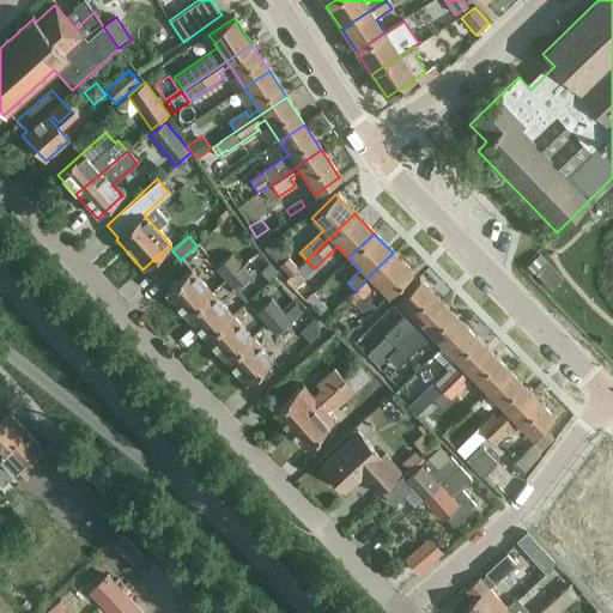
[(352,305),(362,297),(375,284),(387,296),(412,272),(393,253),(354,290),(346,298),(352,305)]
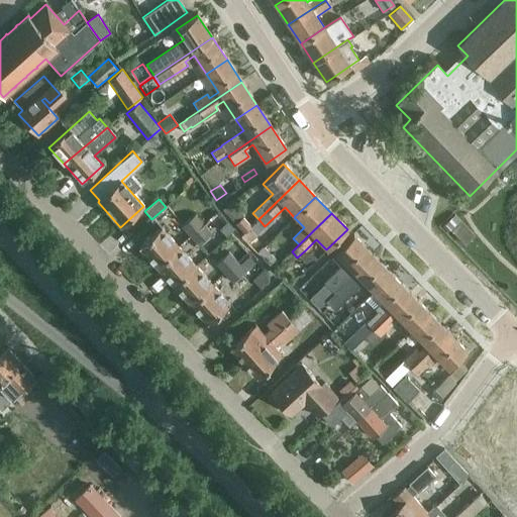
[(194,215),(181,227),(190,236),(202,224),(194,215)]
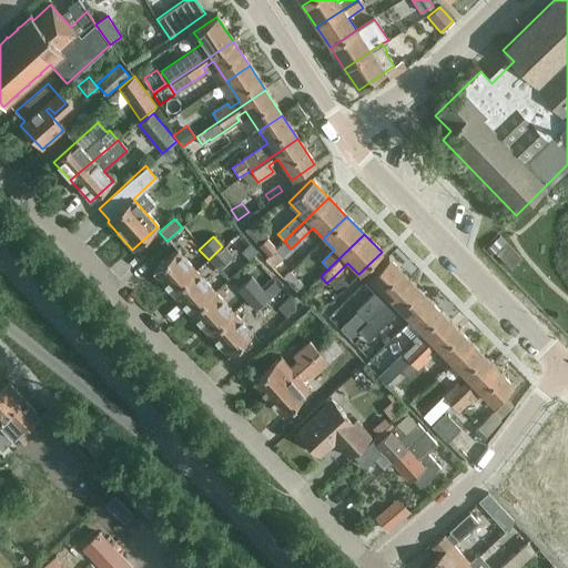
[(488,247),(510,270),(521,260),(505,243),(505,242),(499,236),(488,247)]
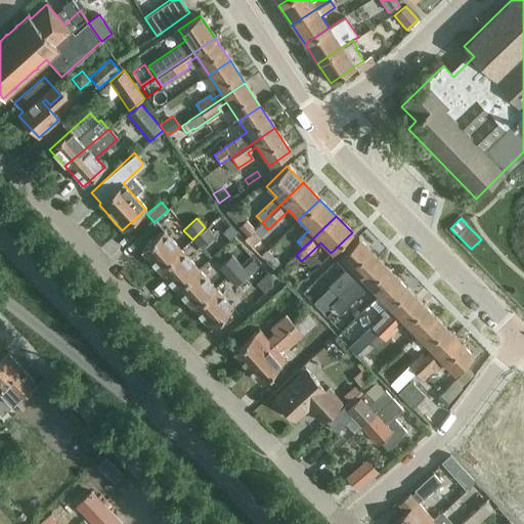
[(238,227),(248,237),(254,231),(255,230),(246,220),(238,227)]
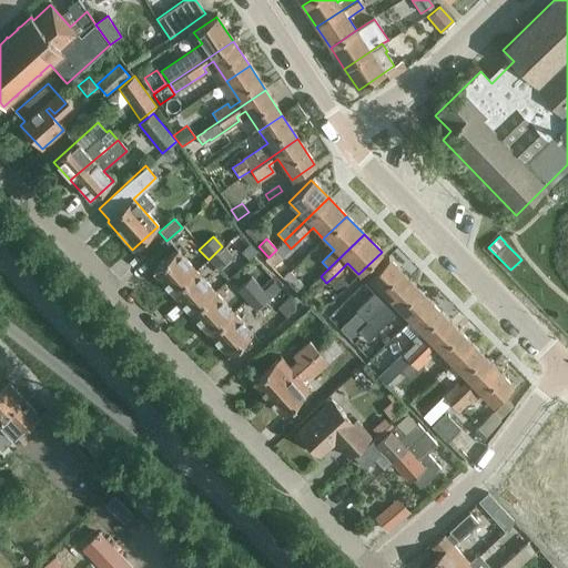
[(276,250),(275,251),(282,257),(291,249),(284,241),(276,250)]
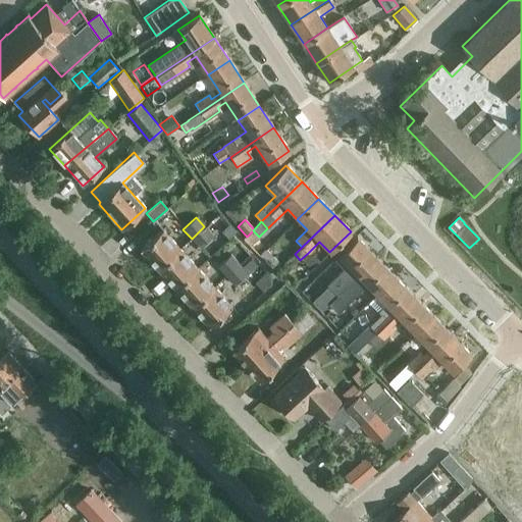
[(204,226),(192,239),(200,248),(213,236),(204,226)]
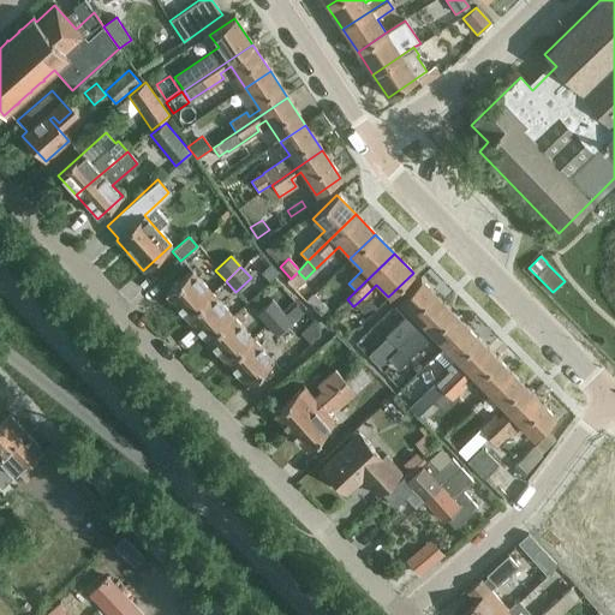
[(186,317),(212,294),(190,272),(165,294),(186,317)]
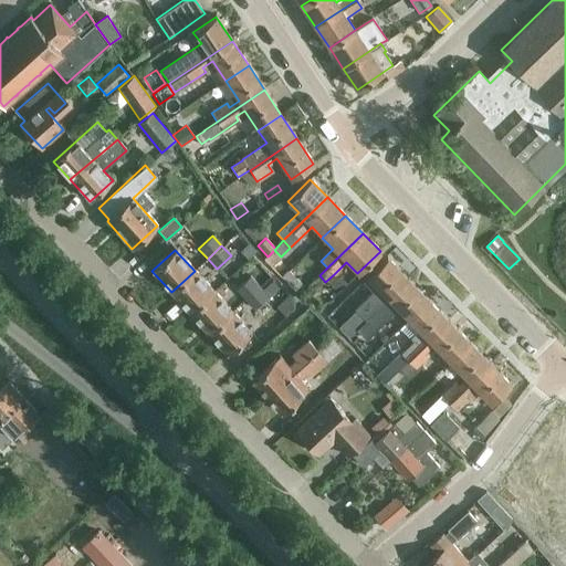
[(281,278),(289,271),(275,258),(269,264),(281,278)]
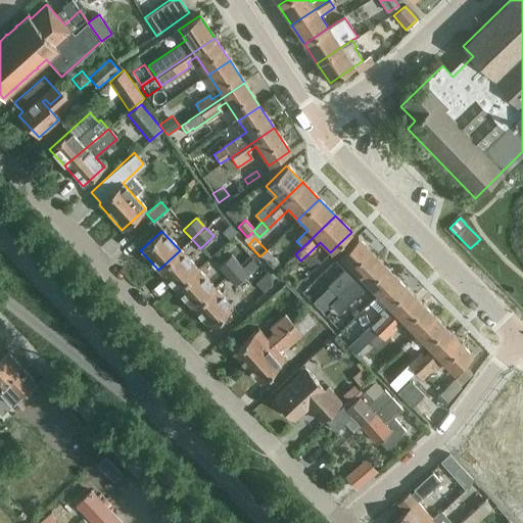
[(339,294),(376,257),(357,238),(339,255),(354,272),(347,279),(342,274),(330,285),(339,294)]
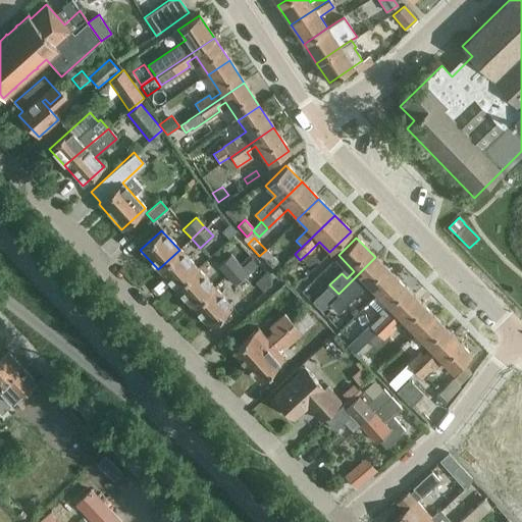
[(174,289),(197,268),(179,250),(158,269),(174,289)]
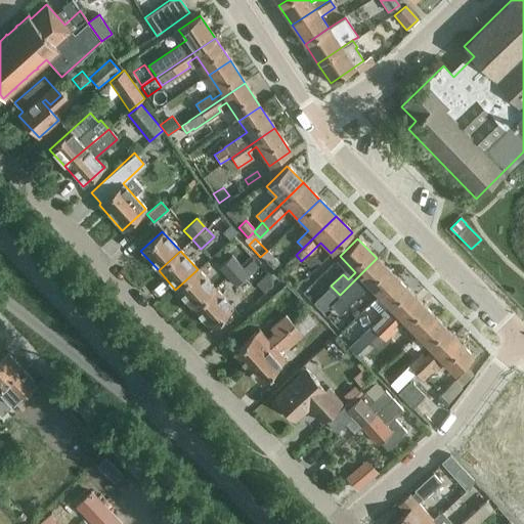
[(267,251),(260,257),(272,269),(279,263),(267,251)]
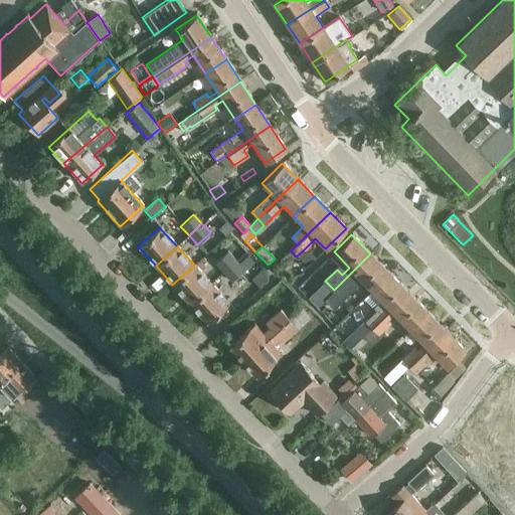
[(227,252),(214,264),(222,273),(235,262),(227,252)]
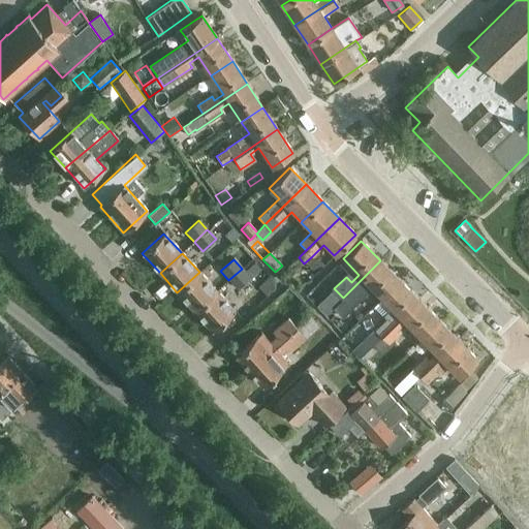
[(382,299),(400,281),(380,260),(343,298),(333,308),(342,317),(372,288),(382,299)]
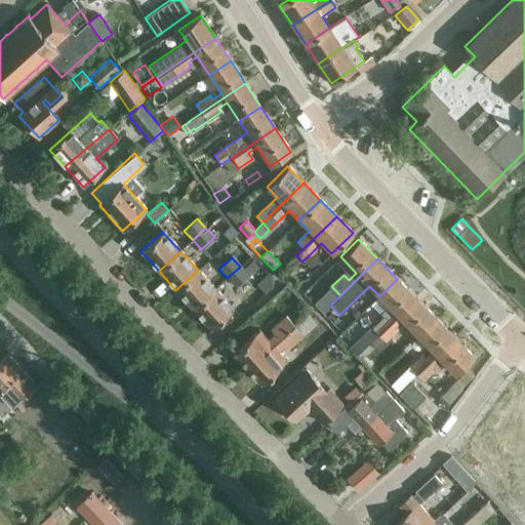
[(251,259),(243,267),(248,273),(256,265),(251,259)]
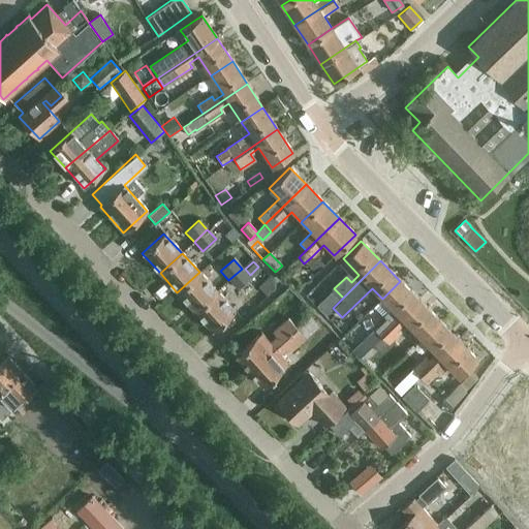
[(242,269),(228,280),(238,289),(250,278),(242,269)]
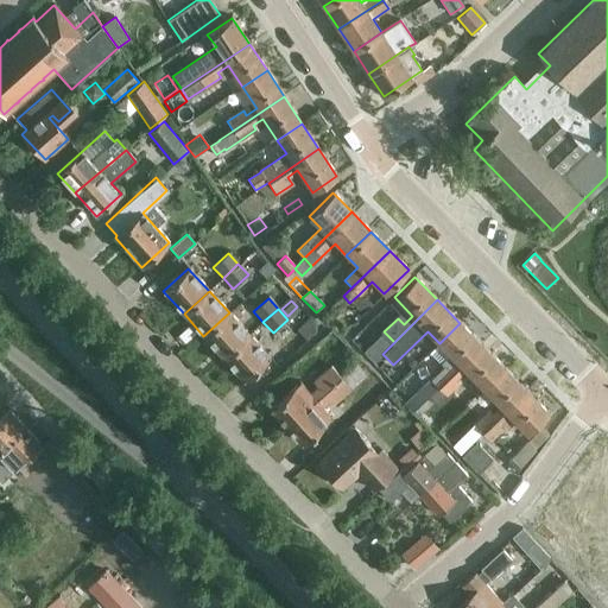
[(223,358),(248,335),(229,312),(203,336),(223,358)]
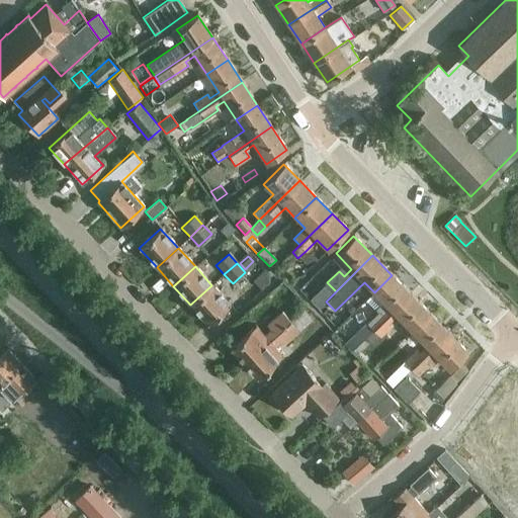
[(264,270),(253,280),(261,290),(268,283),(269,276),(264,270)]
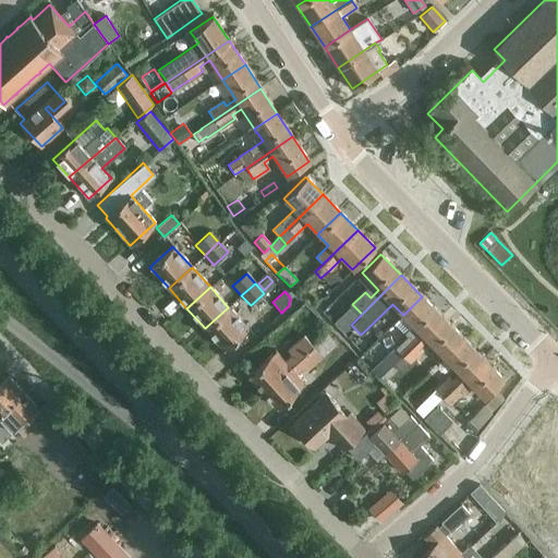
[(402,355),(443,317),(422,296),(403,315),(395,323),(408,336),(384,359),(385,361),(379,366),(380,368),(375,373),(379,377),(393,364),(402,355)]
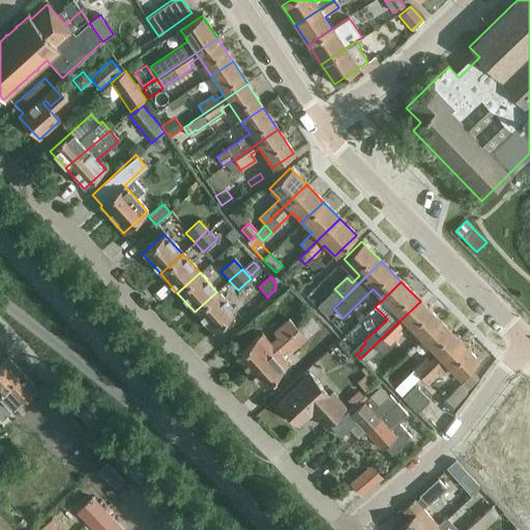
[(216,292),(195,312),(212,331),(235,312),(216,292)]
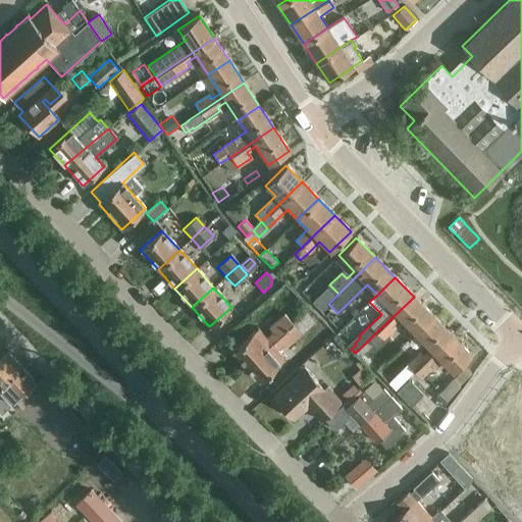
[(320,296),(312,303),(320,312),(328,304),(320,296)]
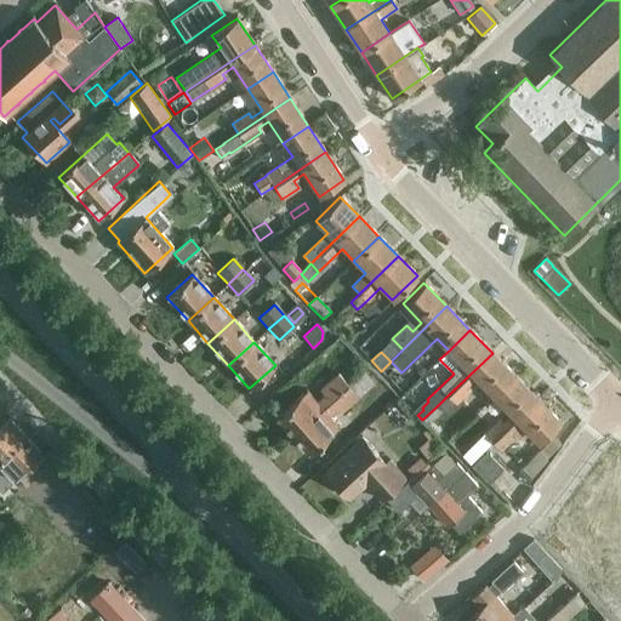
[(494,397),(514,376),(493,353),(448,396),(438,405),(446,414),(471,389),(466,386),(474,377),(494,397)]
